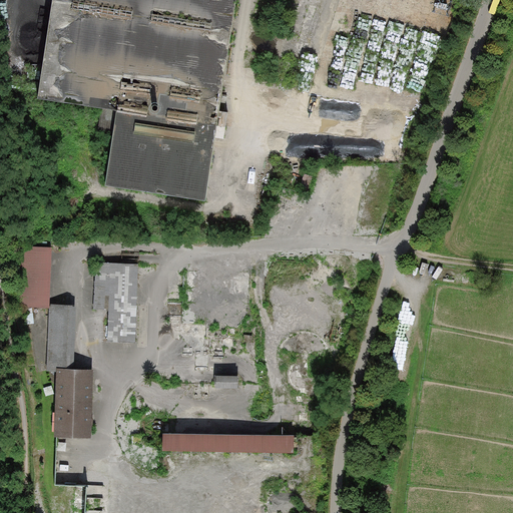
[(52,0),(37,97),(102,107),(98,131),(114,133),(106,184),(204,199),(216,124),(225,125),(227,110),(219,109),(236,0),(52,0)]
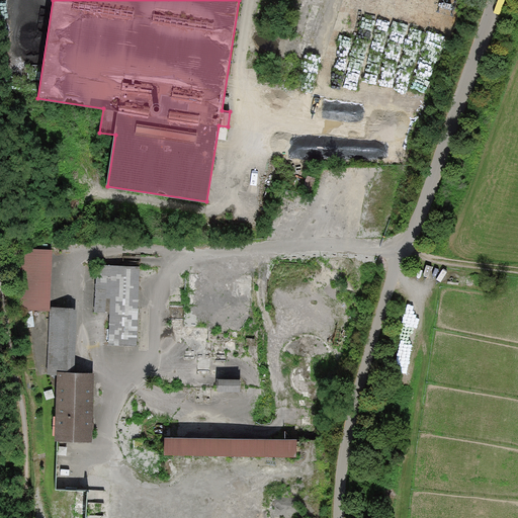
[(415,111),(313,96),(307,140),(409,156),(415,111)]
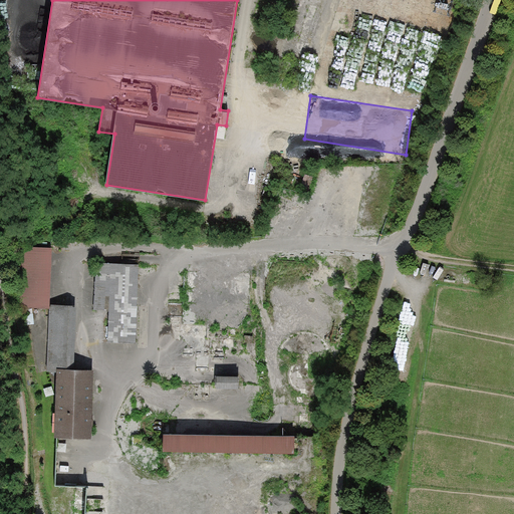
[(312,177),(305,175),(300,190),(307,192),(312,177)]
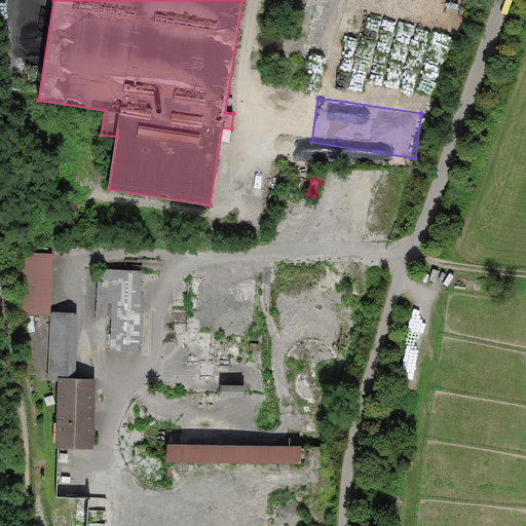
[(52,256),(24,255),(22,312),(50,313),(52,256)]
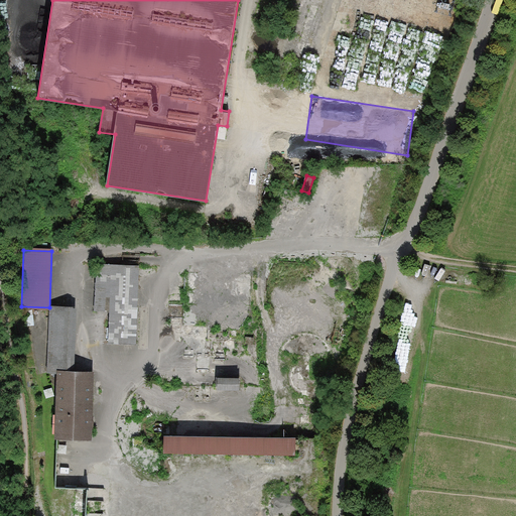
[(138,266),(97,264),(98,266),(104,266),(103,280),(113,280),(110,342),(135,343),(138,266)]
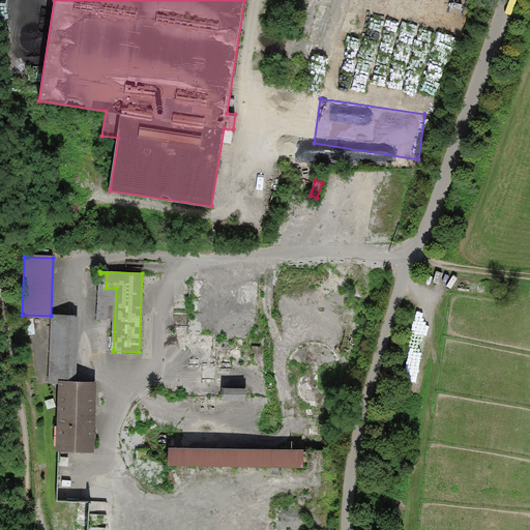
[(97,351),(113,351),(116,288),(106,288),(107,273),(100,273),(97,351)]
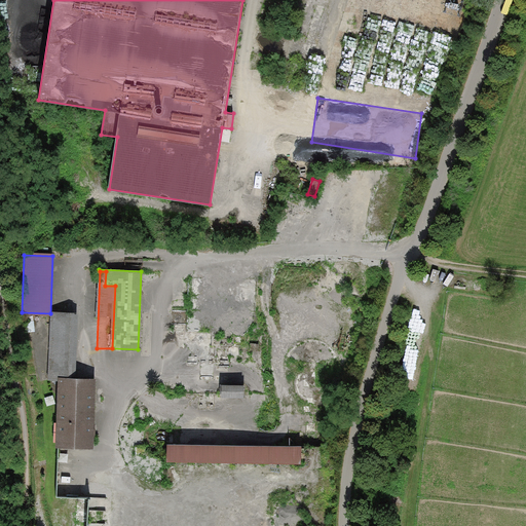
[(69,379),(71,314),(52,313),(50,379),(62,379),(69,379)]
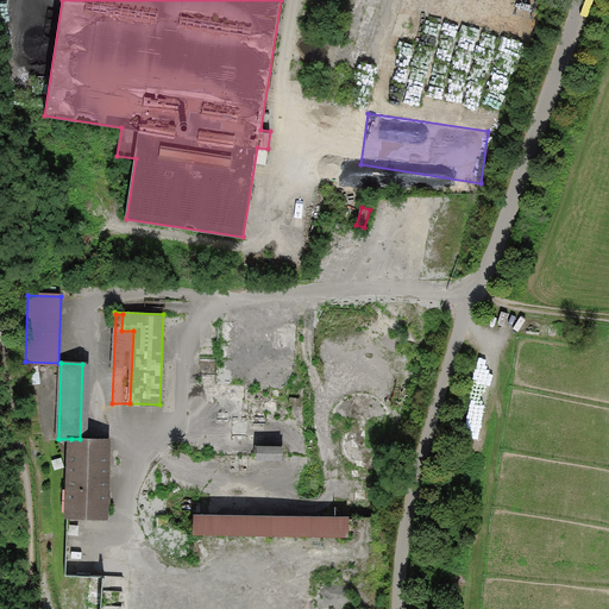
[(80,439),(71,439),(69,514),(107,515),(110,440),(80,439)]
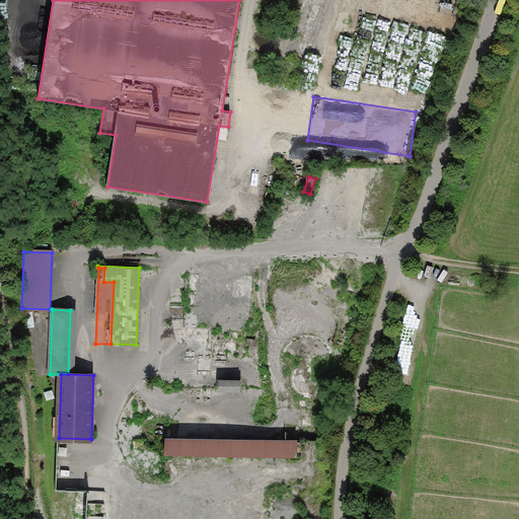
[(241,382),(219,381),(219,388),(240,389),(241,382)]
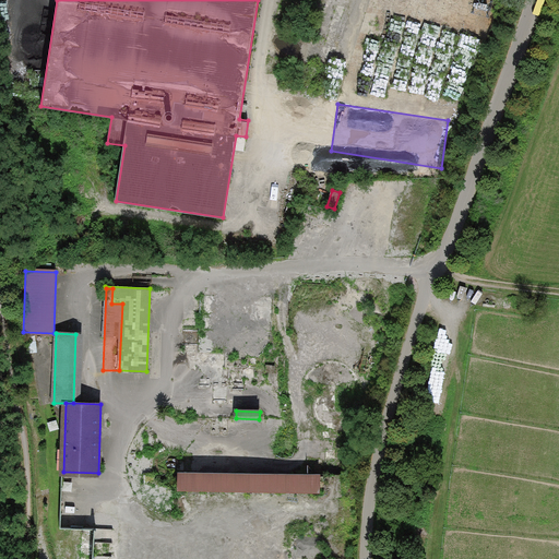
[(144,447),(141,451),(153,461),(156,456),(144,447)]
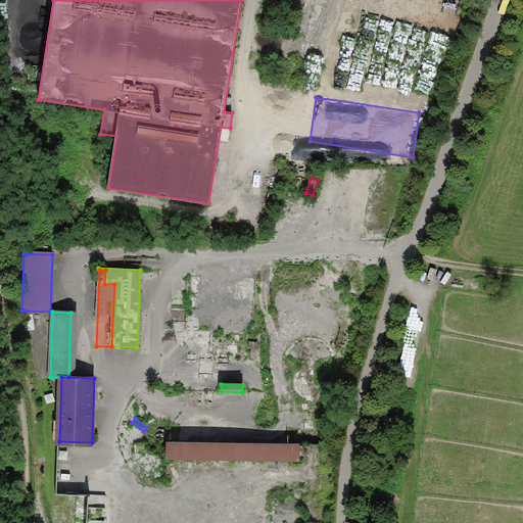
[(299,444),(168,442),(168,456),(299,458),(299,444)]
